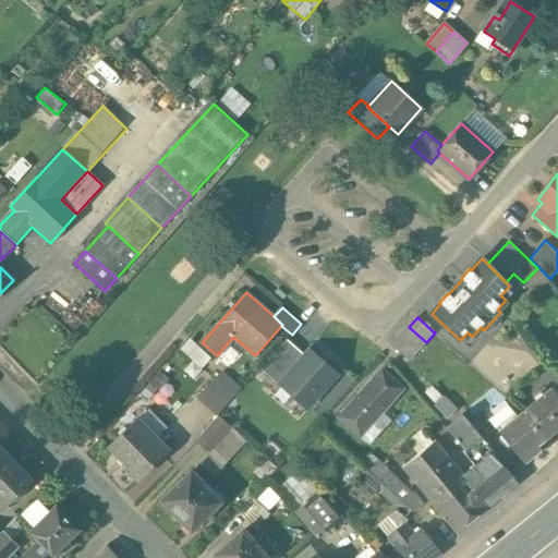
[(426,342),(409,327),(392,346),(410,361),(426,342)]
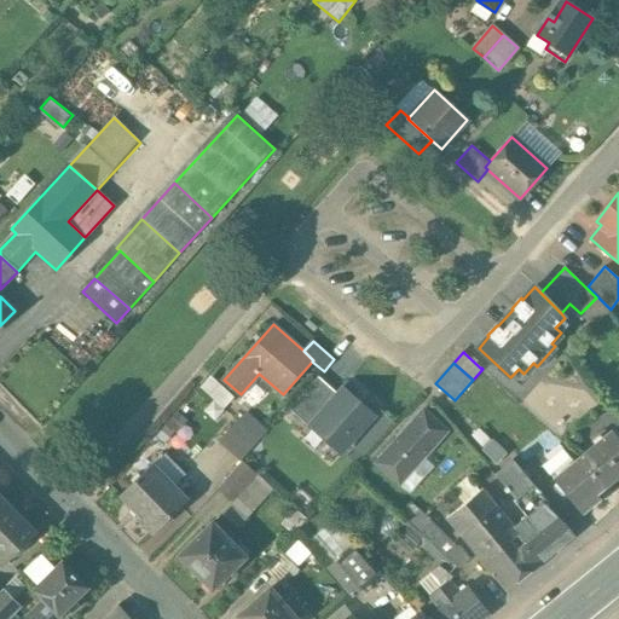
[(214,374),(203,386),(227,406),(238,394),(214,374)]
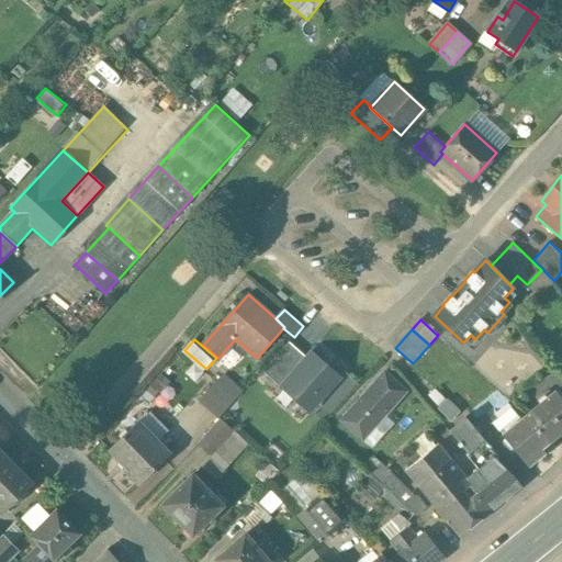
[(289,341),(262,371),(281,389),(283,386),(282,385),(306,358),(289,341)]
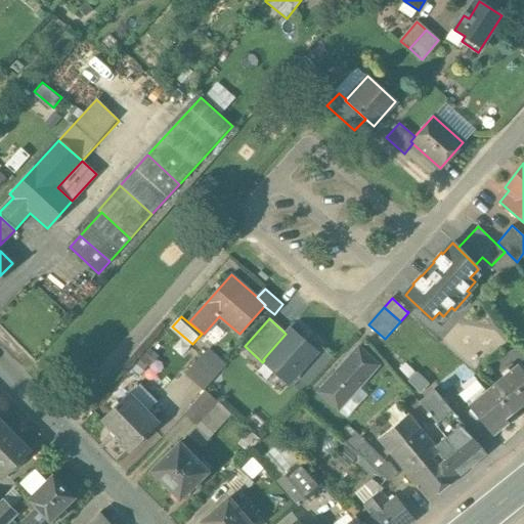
[(316,352),(290,330),(286,334),(263,359),(264,360),(289,383),(316,352)]
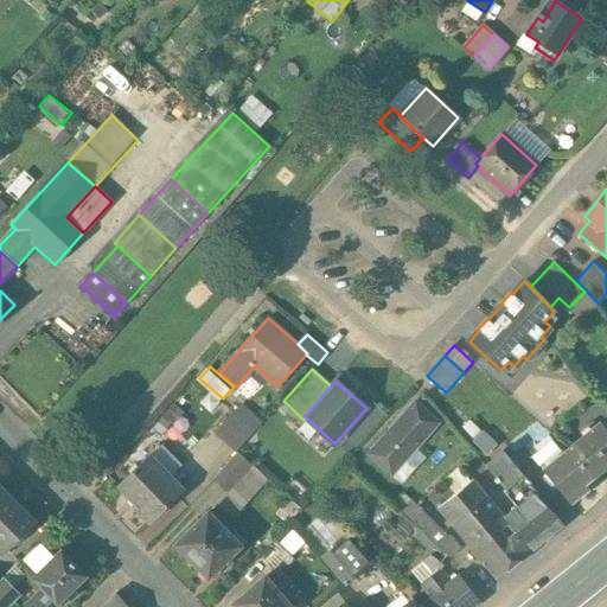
[(436,422),(414,403),(369,454),(391,473),(436,422)]
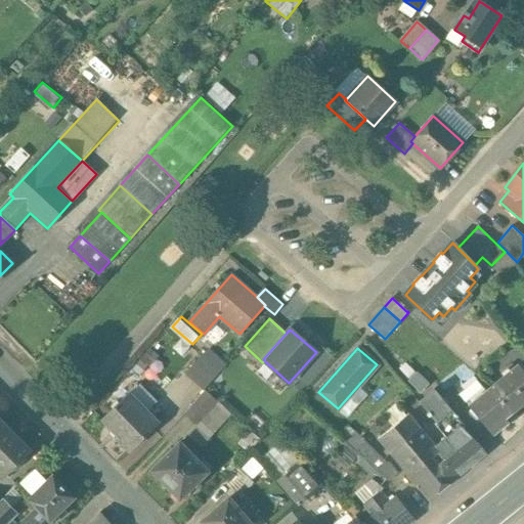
[(202,355),(185,374),(204,390),(220,372),(202,355)]
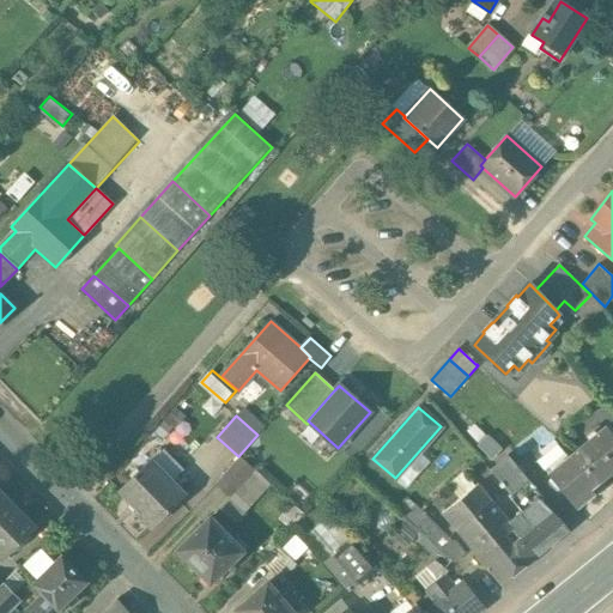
[(612,435),(606,428),(575,453),(599,481),(612,471),(612,435)]
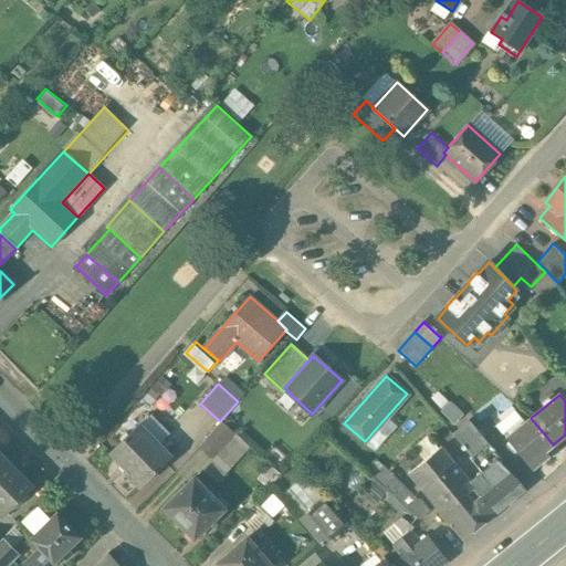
[(467,412),(458,402),(448,411),(456,421),(467,412)]
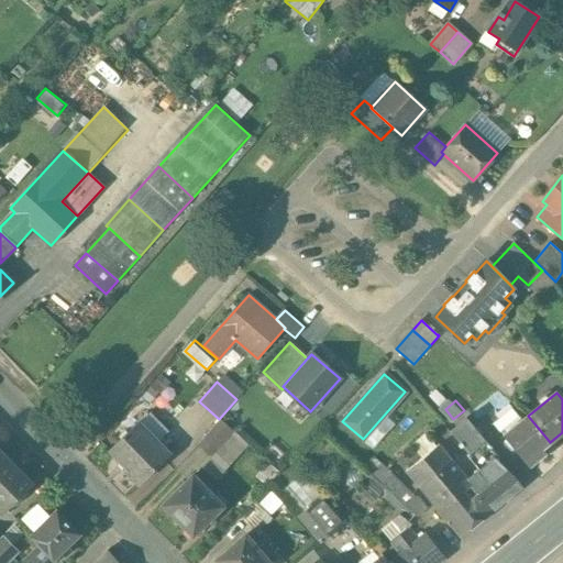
[(528,416),(522,421),(514,410),(495,424),(530,467),(545,454),(542,449),(550,442),(528,416)]
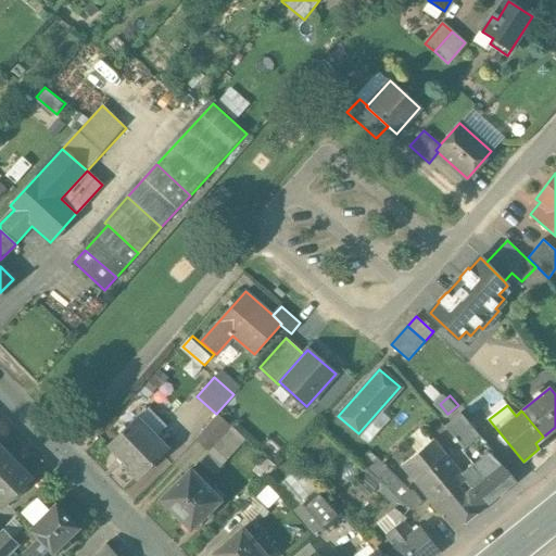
[(384,411),(362,436),(369,442),(392,417),(384,411)]
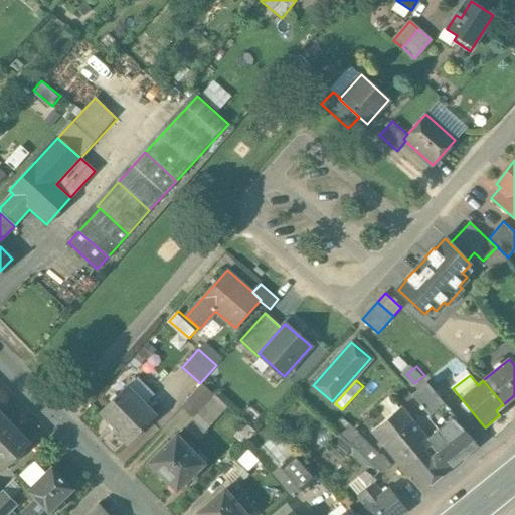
[(443,402),(426,382),(411,394),(420,405),(418,407),(421,409),(422,408),(440,428),(427,439),(451,467),(452,467),(479,445),(454,419),(457,417),(444,401),(443,402)]
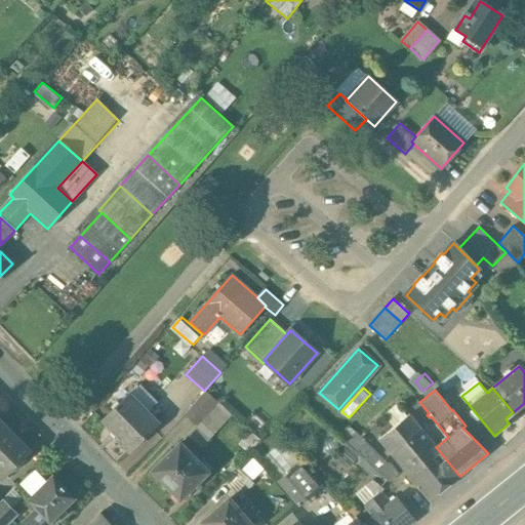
[(206,392),(185,415),(196,425),(217,402),(206,392)]
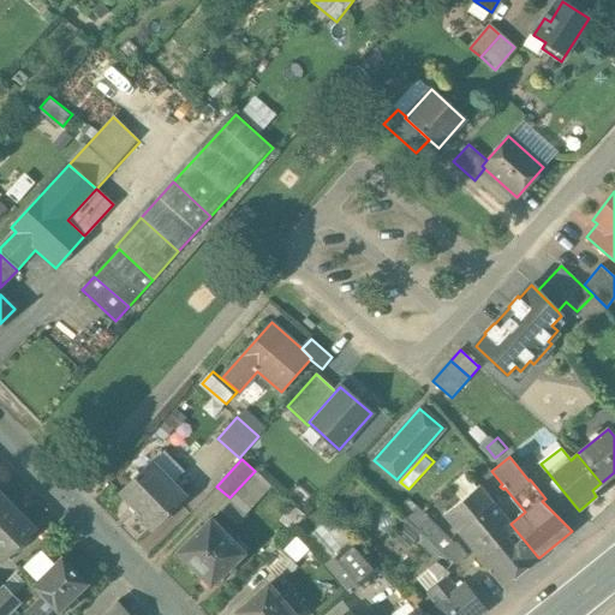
[(151,463),(120,494),(142,517),(139,519),(153,531),(186,497),(180,493),(186,487),(178,478),(172,483),(151,463)]
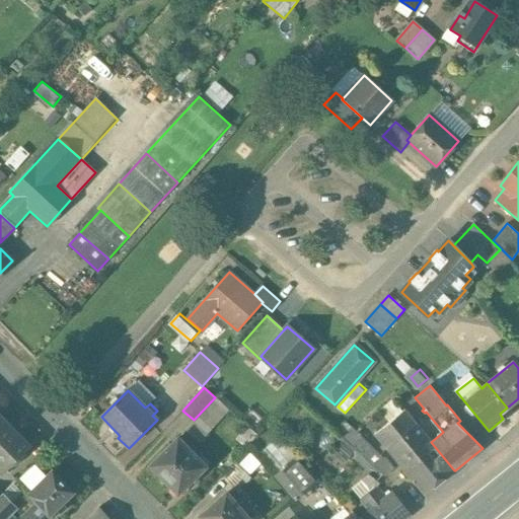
[(431,442),(404,410),(374,435),(425,496),(454,470),(431,442)]
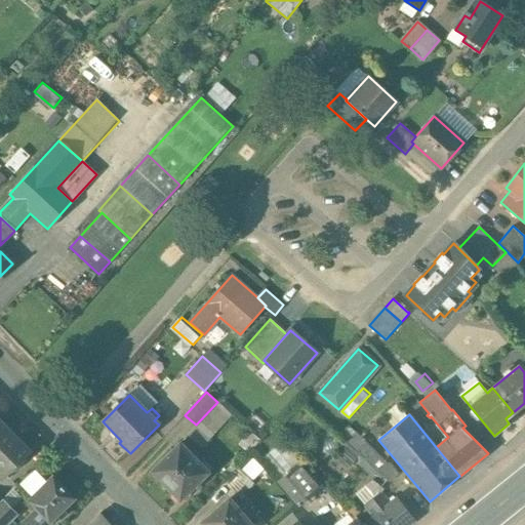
[(28,451),(0,422),(0,475),(1,477),(28,451)]
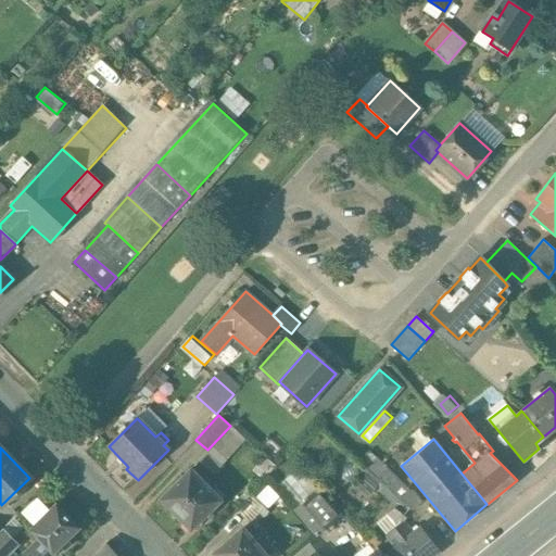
[(377,459),(367,469),(379,481),(389,471),(377,459)]
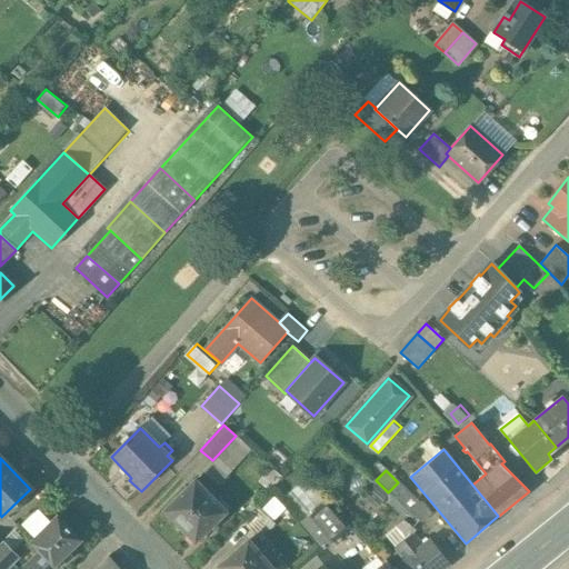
[(195,481),(165,511),(193,541),(223,511),(222,510),(227,507),(220,500),(216,503),(195,481)]
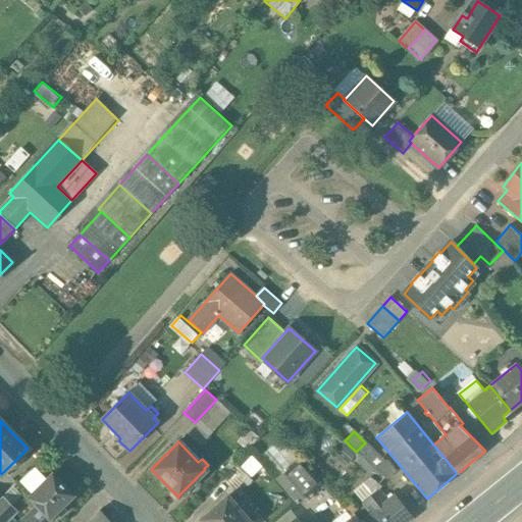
[(396,472),(386,463),(384,464),(365,442),(356,452),(387,480),(396,472)]
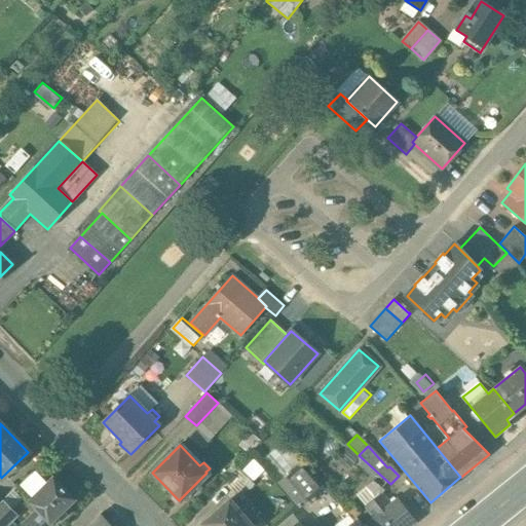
[(324,487),(301,462),(278,481),(300,506),(324,487)]
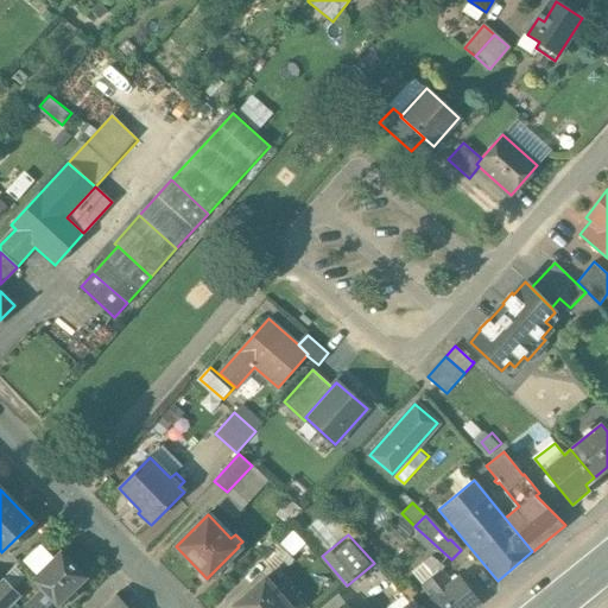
[(86,577),(59,550),(31,578),(44,591),(56,603),(57,605),(86,577)]
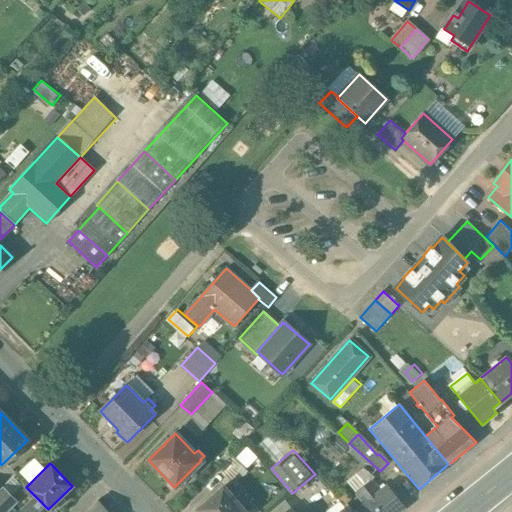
[(369,468),(359,476),(365,484),(373,479),(376,476),(369,468)]
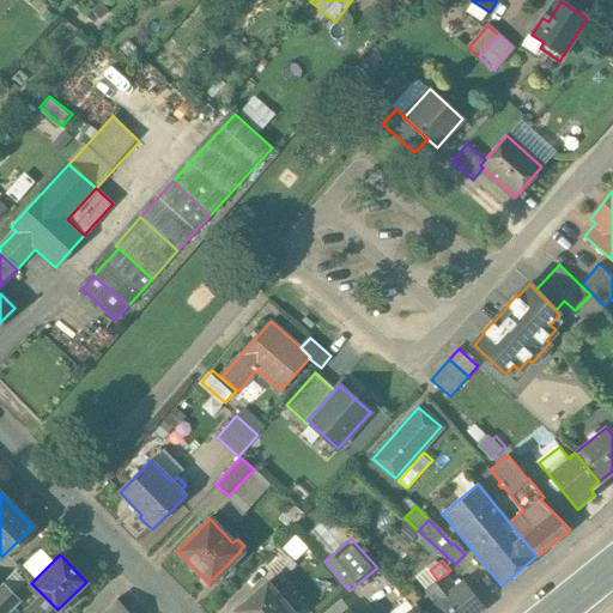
[(456,586),(447,574),(437,580),(426,589),(436,601),(428,608),(431,612),(478,612),(485,608),(462,581),(456,586)]
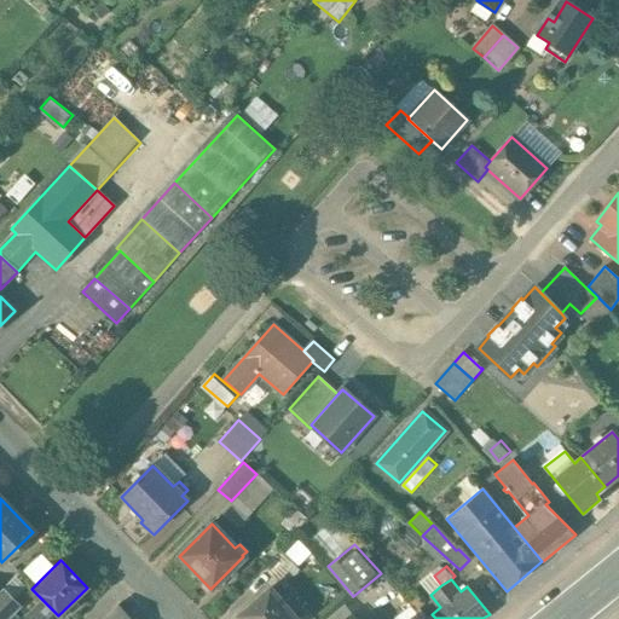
[(4,588),(0,590),(0,618),(9,618),(22,607),(4,588)]
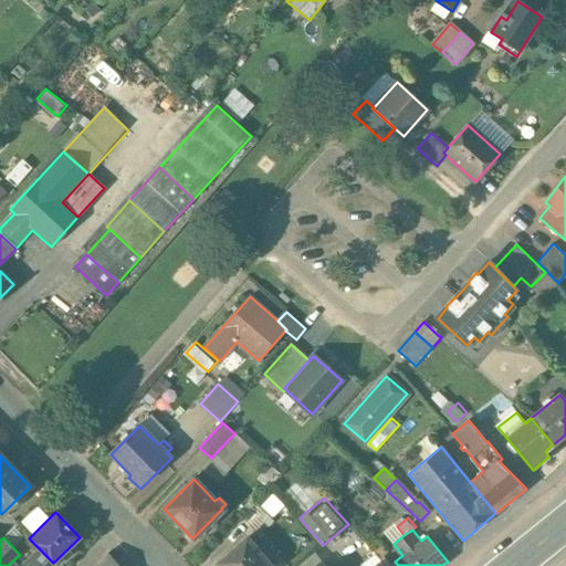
[(271,565),(248,537),(218,563),(221,565),(271,565)]
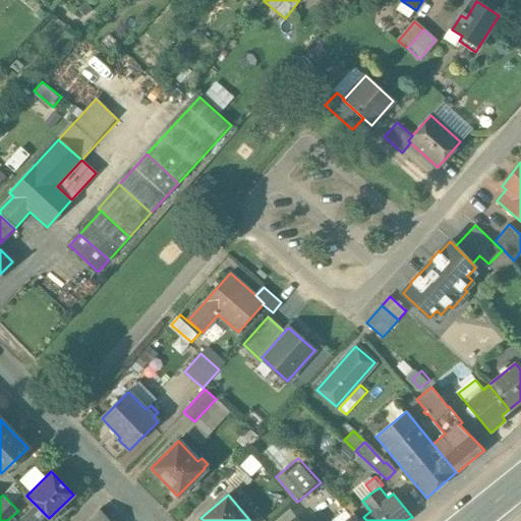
[(43,520),(48,517),(38,507),(25,519),(27,520),(43,520)]
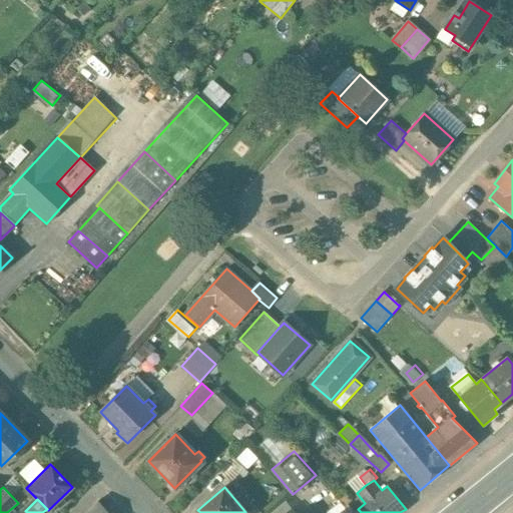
[(107,512),(98,502),(85,512),(107,512)]
